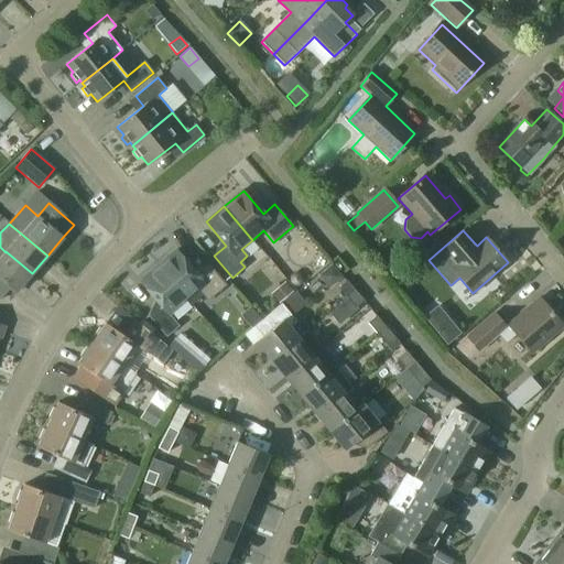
[(0,247),(0,280),(10,289),(14,293),(32,273),(6,251),(6,252),(0,247)]
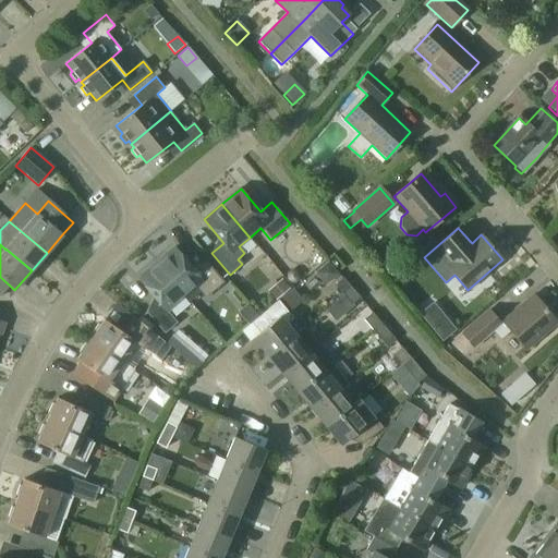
[(206,262),(195,270),(176,247),(156,263),(184,296),(195,287),(205,299),(225,282),(206,262)]
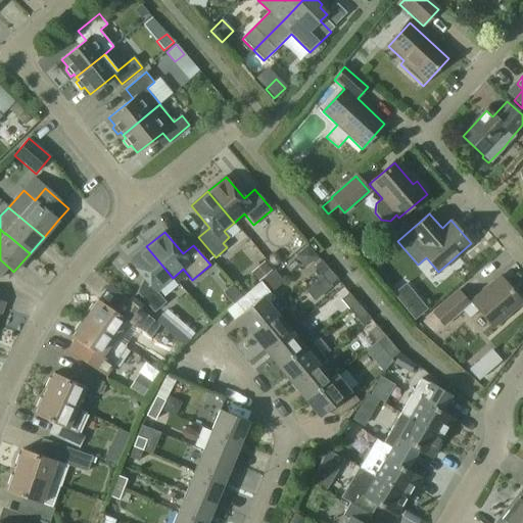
[(165,302),(156,292),(173,278),(146,246),(130,260),(148,283),(137,293),(154,313),(165,302)]
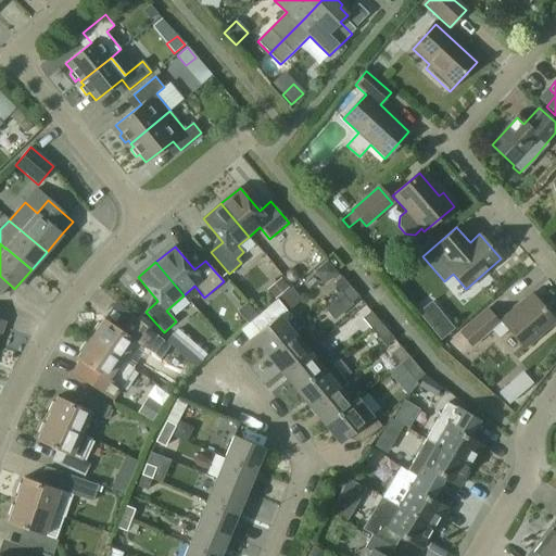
[(336,274),(326,262),(314,272),(324,283),(336,274)]
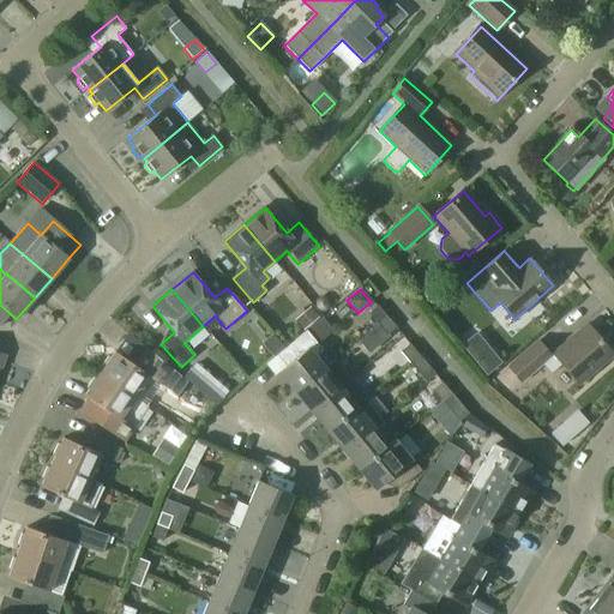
[(0,326),(11,314),(0,305),(0,326)]
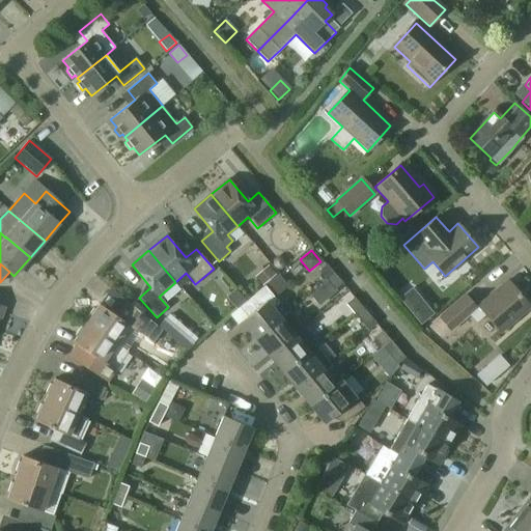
[(326,264),(318,271),(326,280),(334,274),(326,264)]
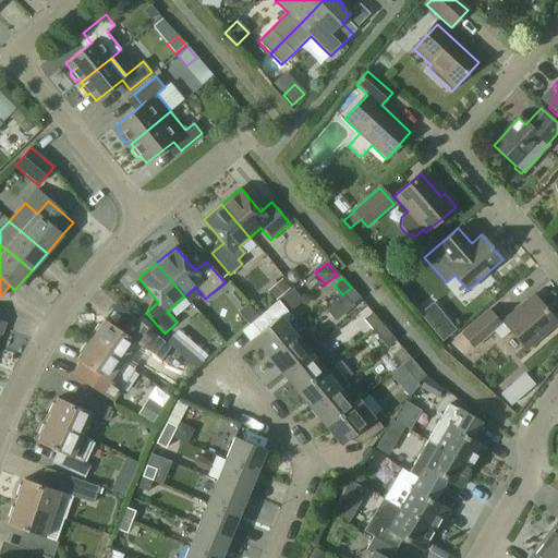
[(351,305),(360,298),(351,288),(342,294),(351,305)]
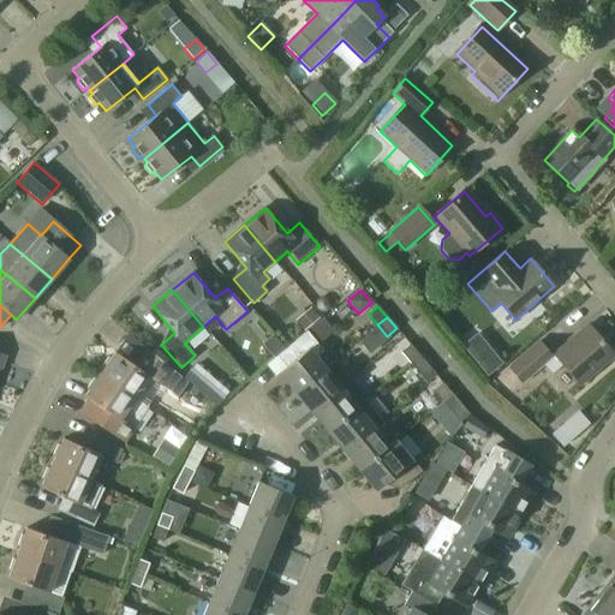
[(587,324),(554,354),(551,356),(538,340),(507,366),(521,384),(543,366),(551,375),(562,365),(580,384),(614,356),(587,324)]
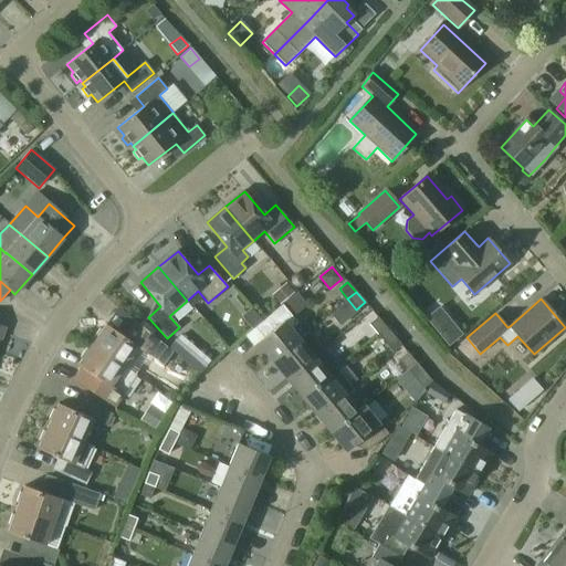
[(287,301),(282,305),(292,317),(293,318),(299,313),(287,301)]
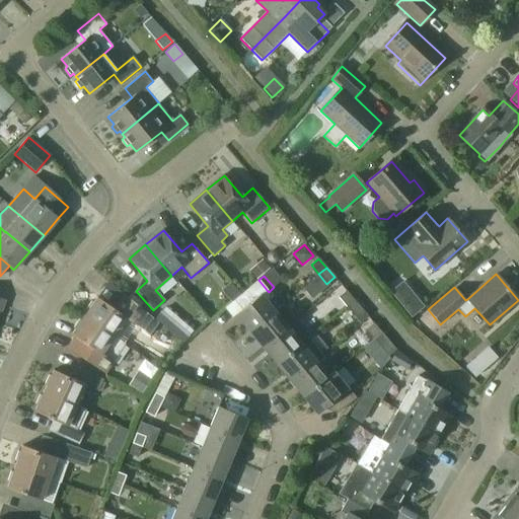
[(233,301),(241,310),(235,314),(249,331),(274,310),(267,301),(272,296),(268,291),(258,280),(240,295),(240,296),(237,298),(233,301)]
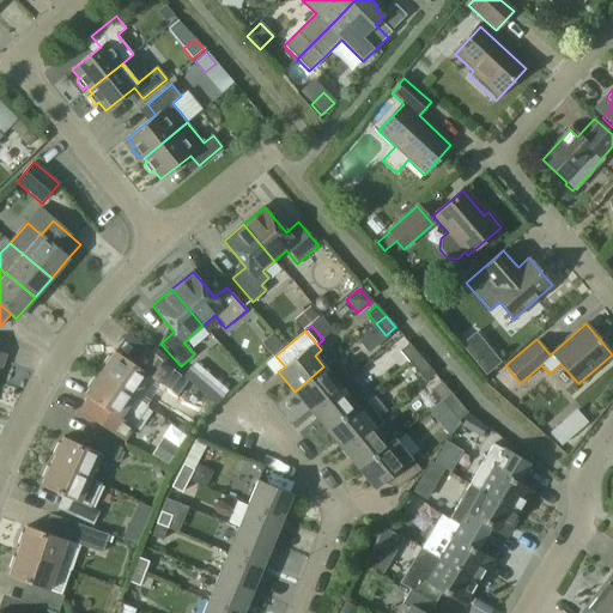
[(498,362),(474,333),(460,345),(484,374),(498,362)]
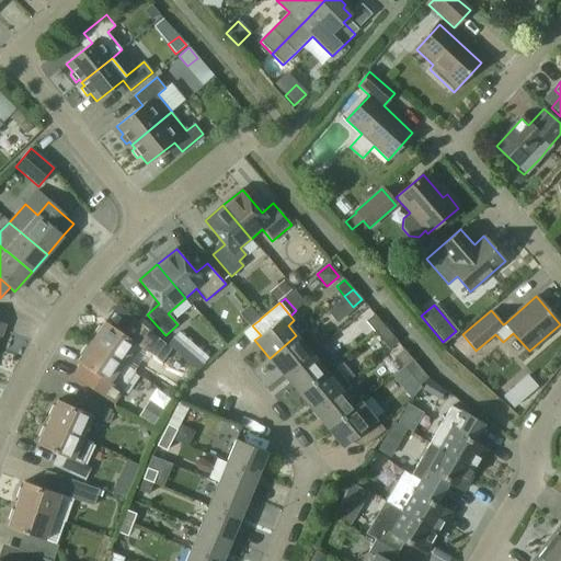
[(250,327),(252,325),(256,322),(260,320),(249,307),(240,315),(250,327)]
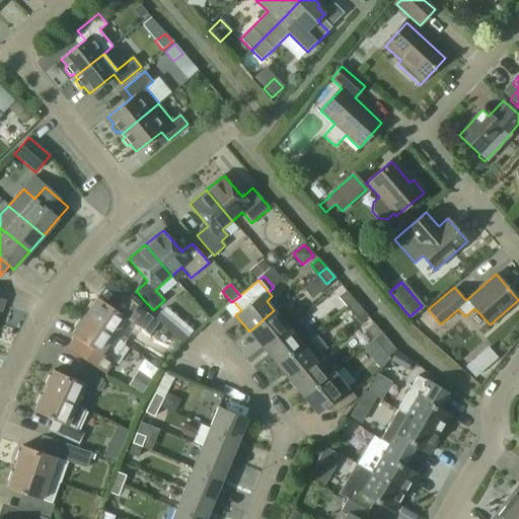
[(347,291),(339,298),(346,306),(354,300),(347,291)]
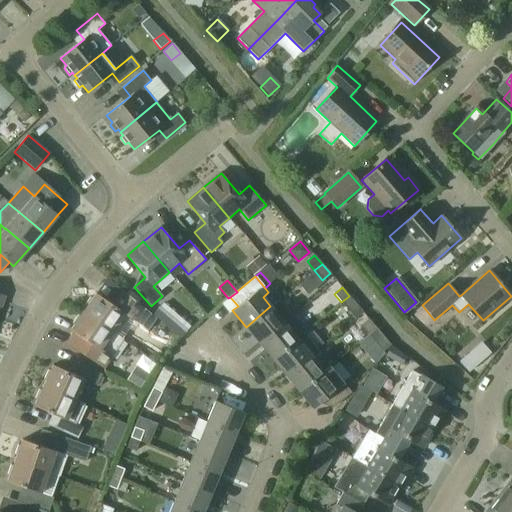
[(85,308),(83,312),(112,331),(112,332),(123,339),(135,322),(148,331),(156,318),(122,290),(112,304),(95,293),(91,299),(89,298),(83,307),(85,308)]
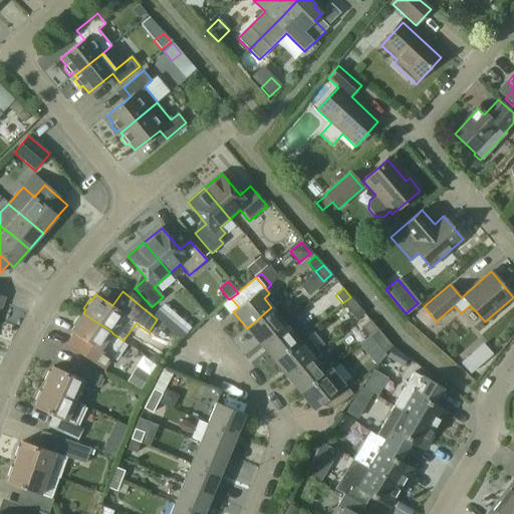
[(356,320),(363,314),(350,297),(342,303),(356,320)]
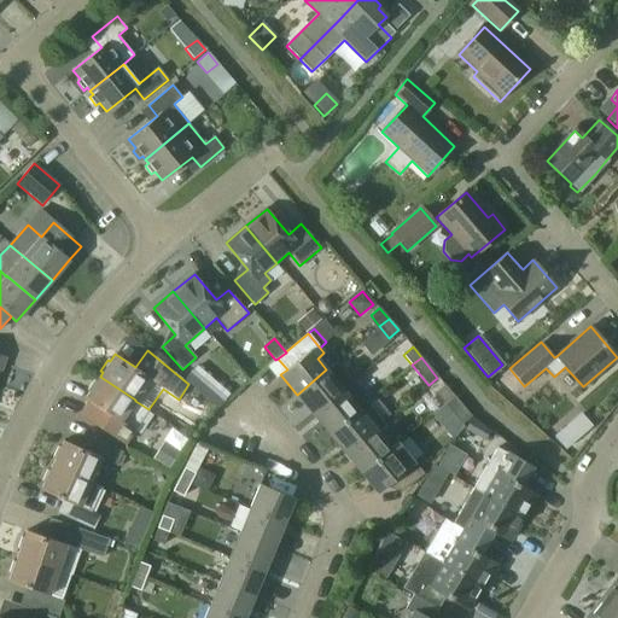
[(326,369),(297,395),(313,414),(353,382),(337,362),(327,371),(326,369)]
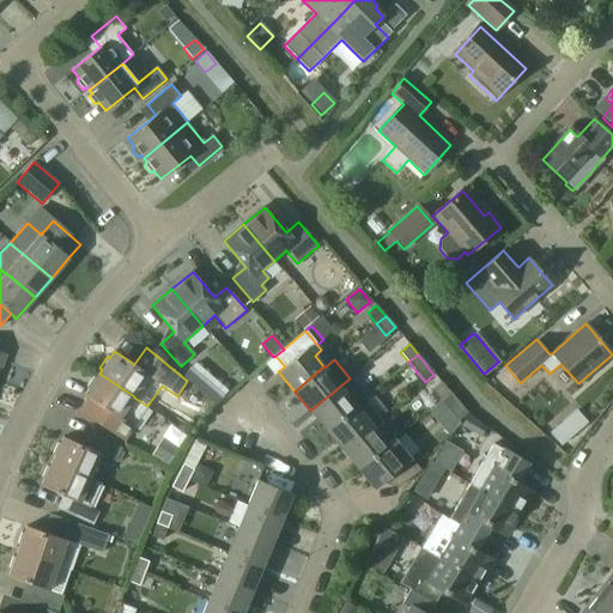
[(225,395),(192,368),(183,377),(216,406),(225,395)]
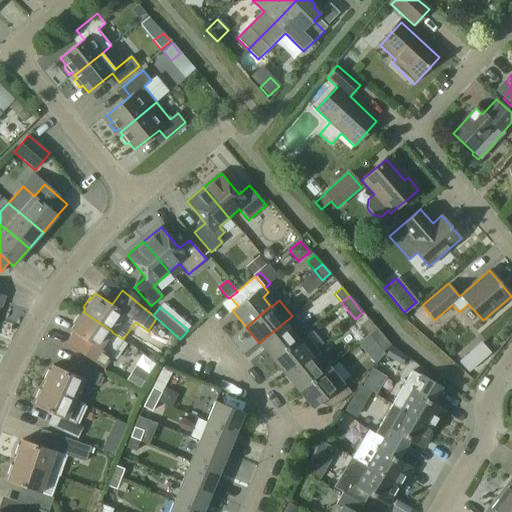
[(123,339),(112,332),(112,331),(83,312),(79,317),(78,316),(72,325),(73,326),(70,330),(74,332),(67,344),(103,369),(123,339)]
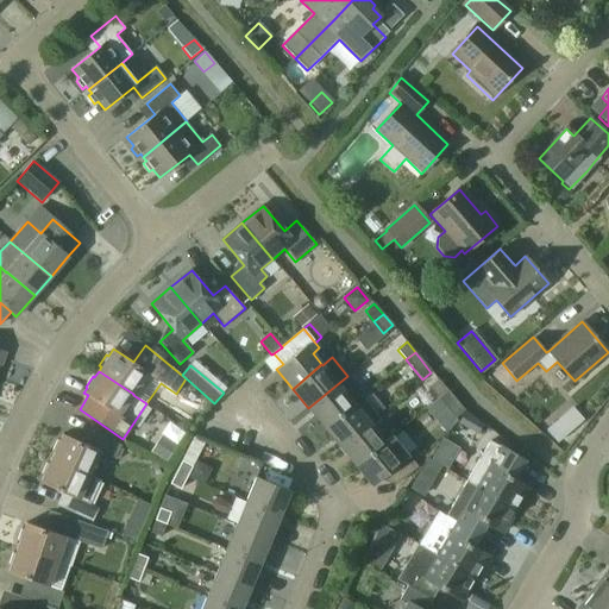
[(347,376),(308,408),(324,427),(360,397),(364,395),(349,376),(347,376)]
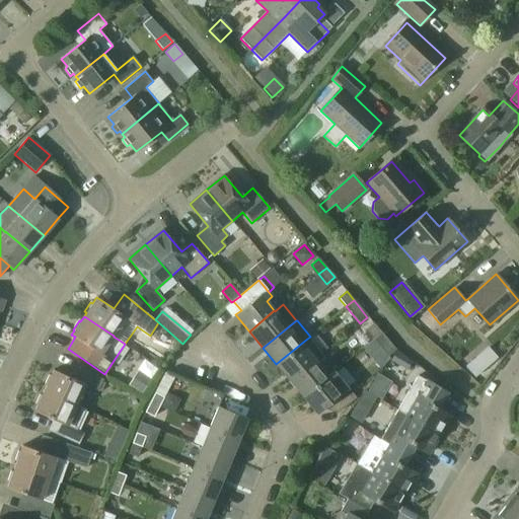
[(373,323),(366,330),(373,339),(381,332),(373,323)]
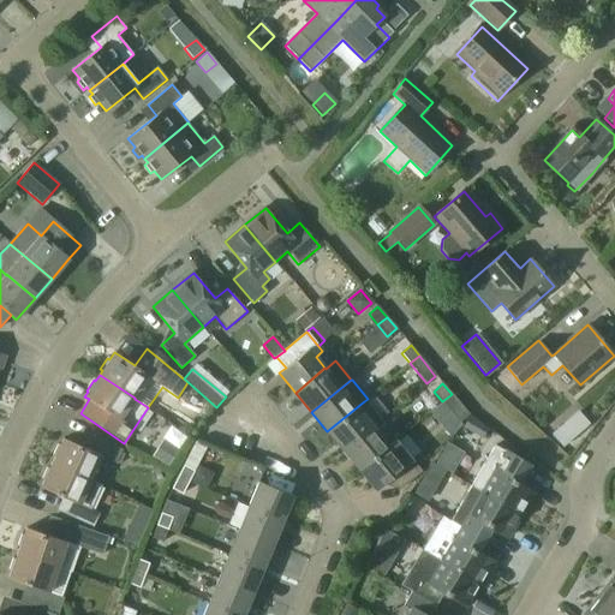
[(460,423),(469,415),(452,394),(442,401),(460,423)]
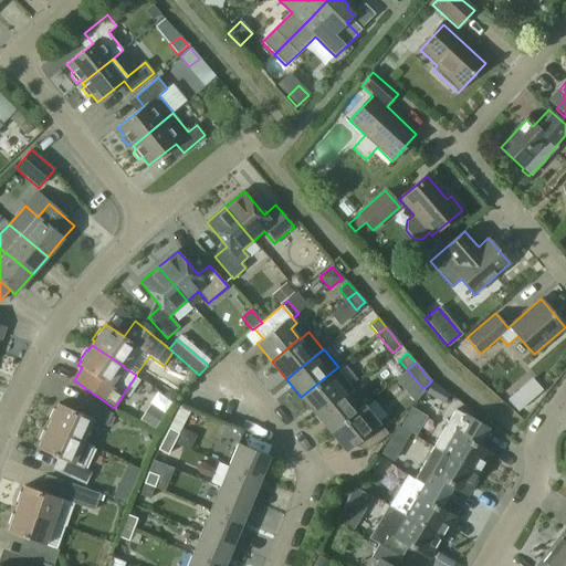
[(335,369),(301,397),(316,416),(343,392),(344,394),(350,387),(335,369)]
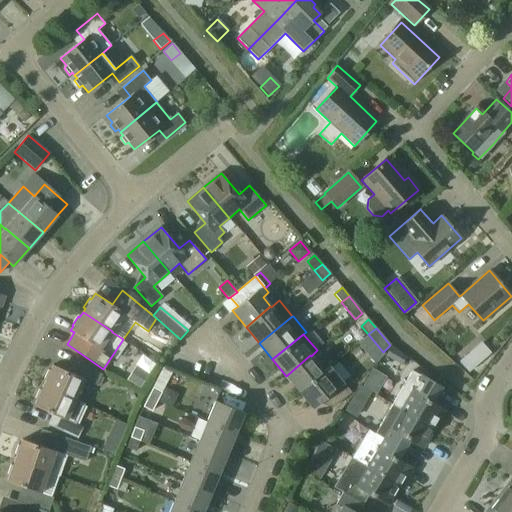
[(481,341),(458,359),(467,371),(490,353),(481,341)]
